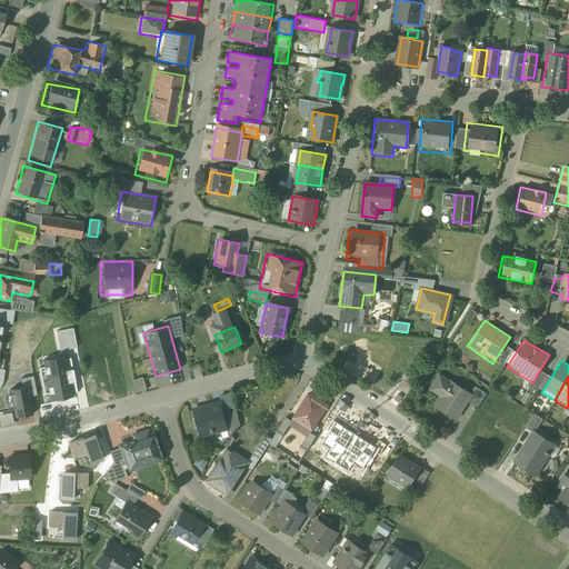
[(469,396),(439,377),(430,391),(440,397),(433,408),(455,420),(466,402),(469,396)]
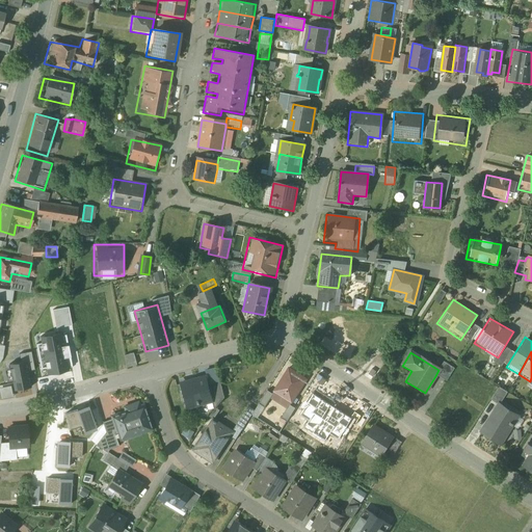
[(125,367),(135,365),(133,353),(123,354),(125,367)]
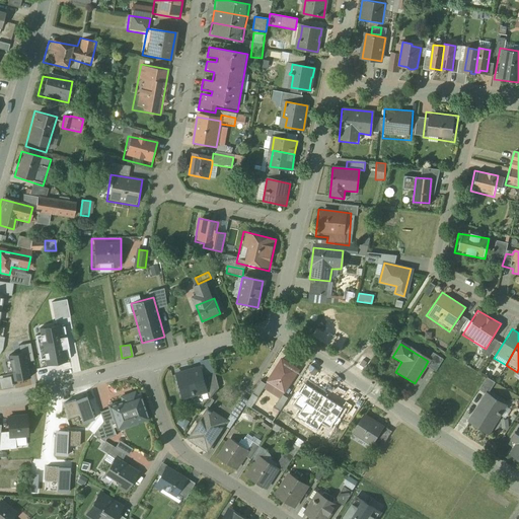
[(432,356),(428,361),(425,367),(434,373),(441,362),(432,356)]
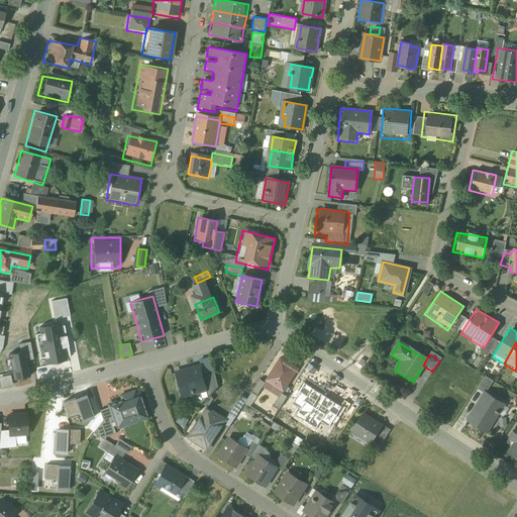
[(198,362),(200,367),(206,390),(216,388),(209,358),(198,362)]
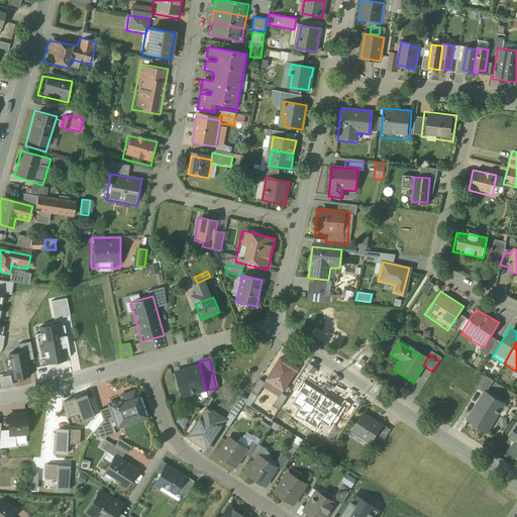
[(296,369),(281,359),(265,384),(281,393),(296,369)]
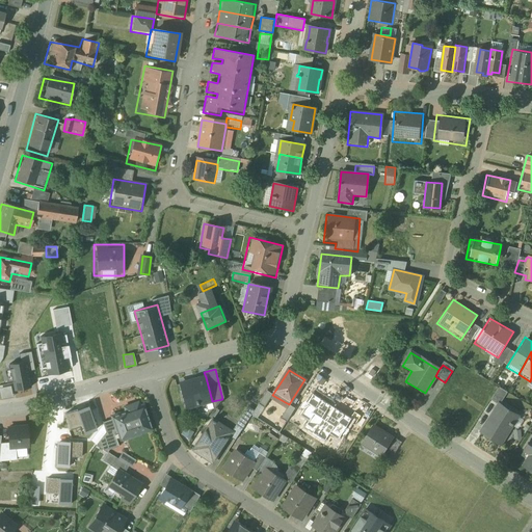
[(206,377),(179,383),(185,411),(212,405),(212,401),(206,377)]
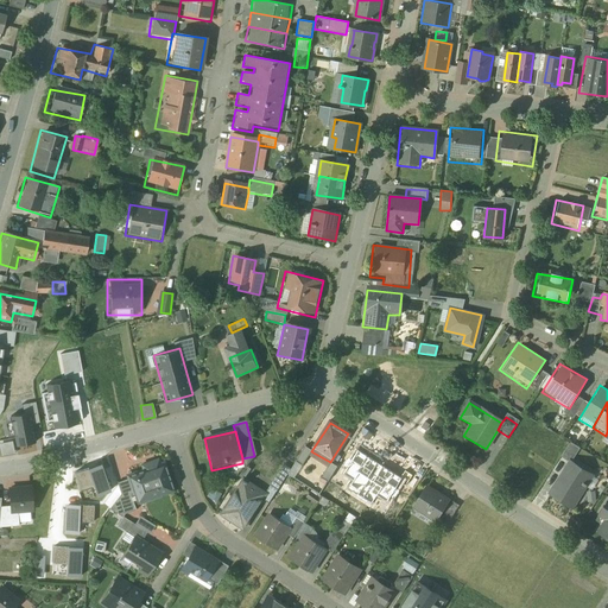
[(325,468),(318,479),(327,483),(337,466),(330,462),(311,451),(304,447),(293,463),(302,468),(308,457),(325,468)]
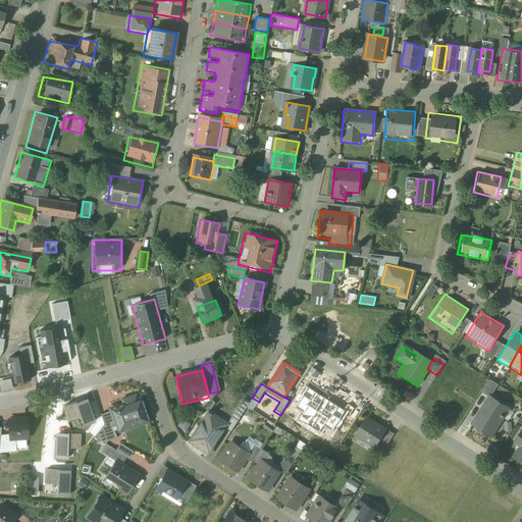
[(123,404),(109,408),(115,425),(135,419),(137,425),(148,421),(141,398),(137,400),(135,394),(134,394),(135,396),(123,400),(122,398),(121,399),(123,404)]
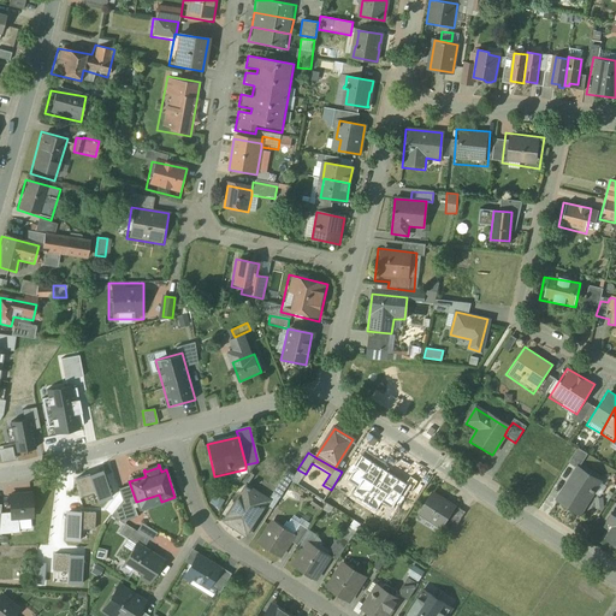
[(603,479),(578,465),(552,501),(579,519),(603,479)]
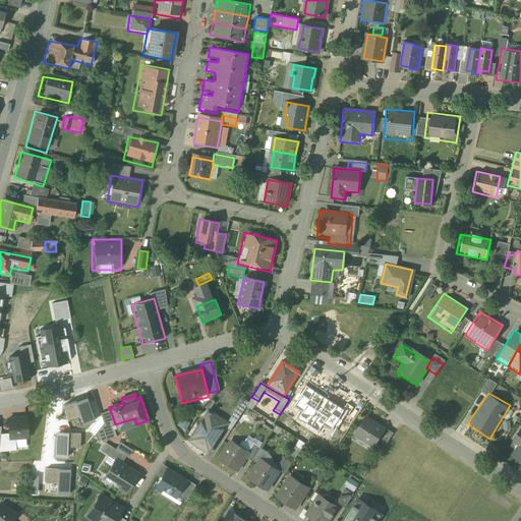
[(81,399),(61,407),(67,423),(87,416),(81,399)]
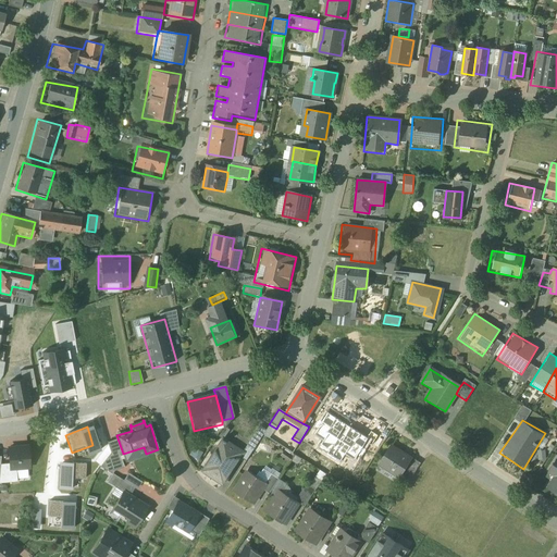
[(264,431),(259,428),(249,442),(255,445),(264,431)]
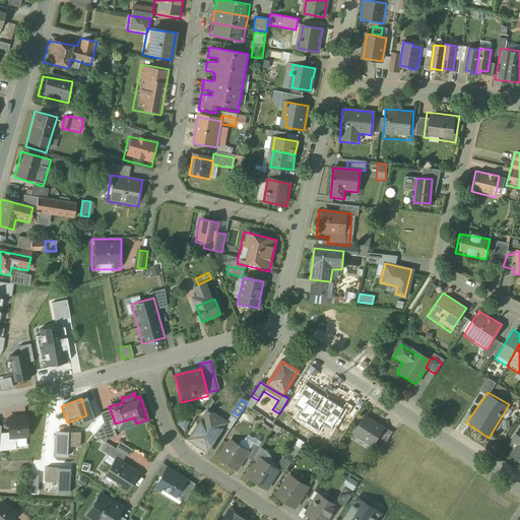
[(225,423),(207,410),(188,442),(206,453),(225,423)]
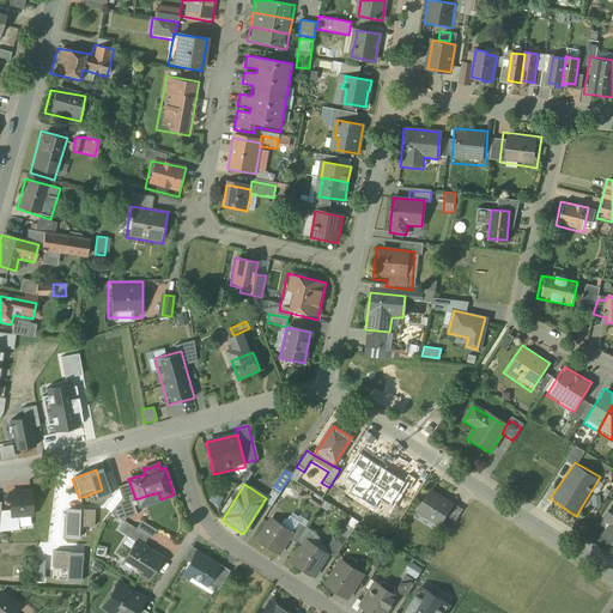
[(30,491),(10,492),(12,516),(32,514),(31,504),(32,503),(31,495),(30,495),(30,491)]
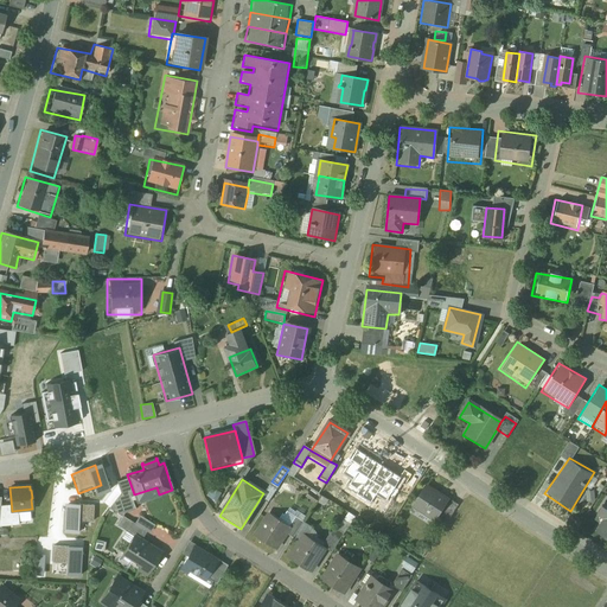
[(448,500),(426,486),(413,510),(434,523),(448,500)]
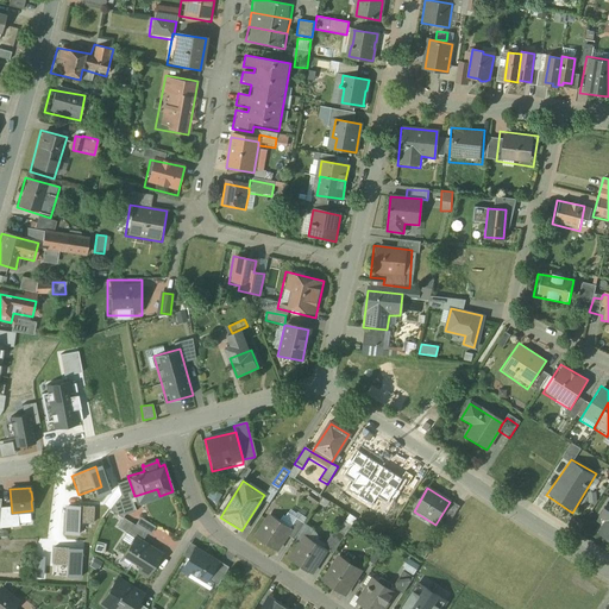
[(608,500),(598,518),(603,520),(592,538),(608,547),(608,500)]
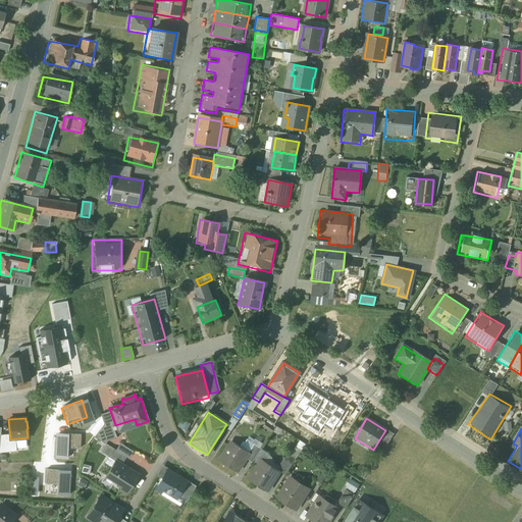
[(393,434),(385,430),(373,450),(380,454),(393,434)]
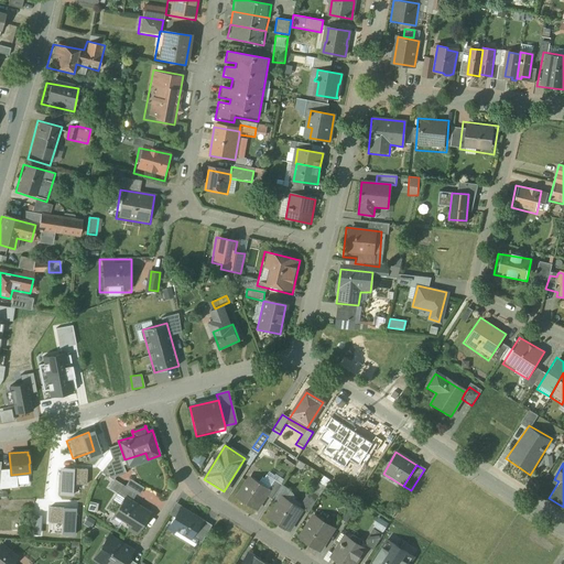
[(57,495),(72,495),(72,484),(87,485),(88,468),(58,467),(57,495)]
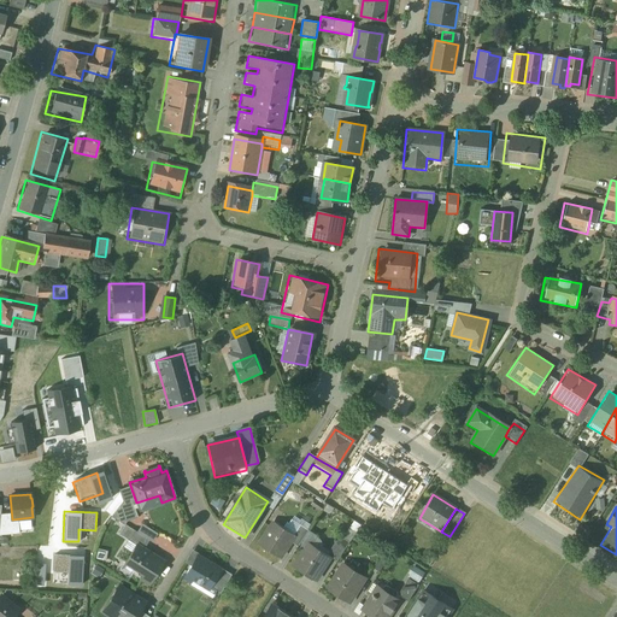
[(33,532),(33,521),(22,521),(22,532),(33,532)]
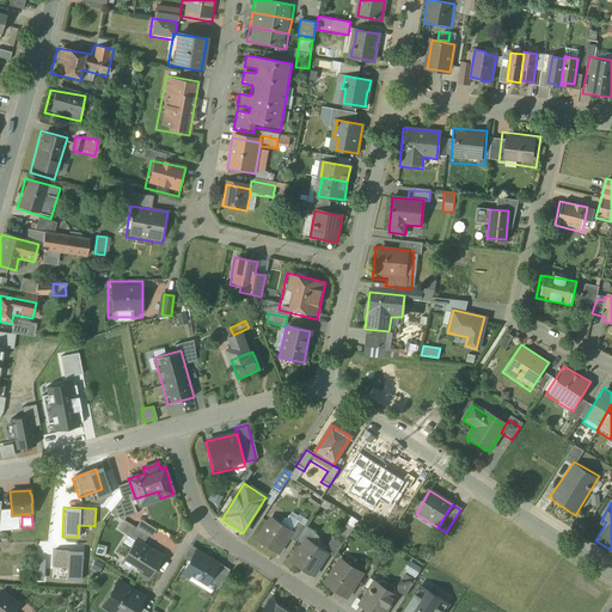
[(291,532),(269,519),(256,540),(277,554),(291,532)]
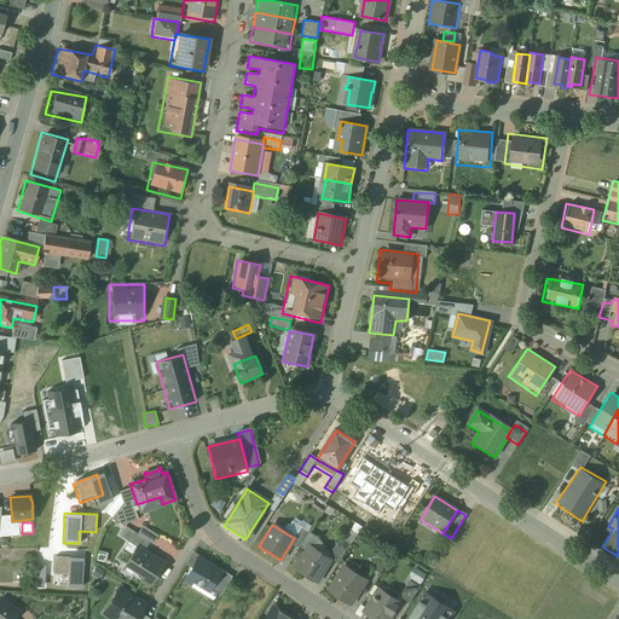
[(342,539),(331,556),(339,561),(350,545),(342,539)]
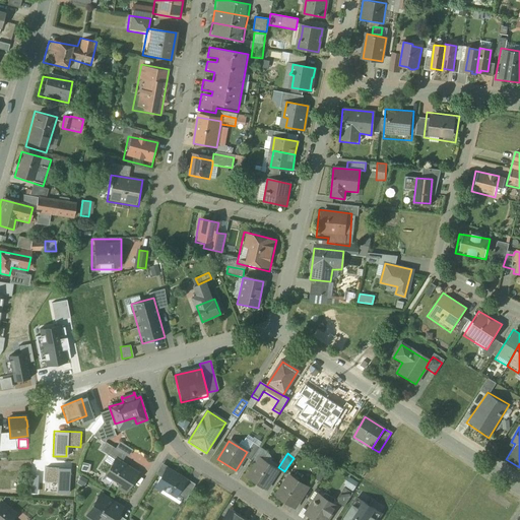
[(139,473),(111,458),(100,476),(118,486),(115,491),(125,497),(139,473)]
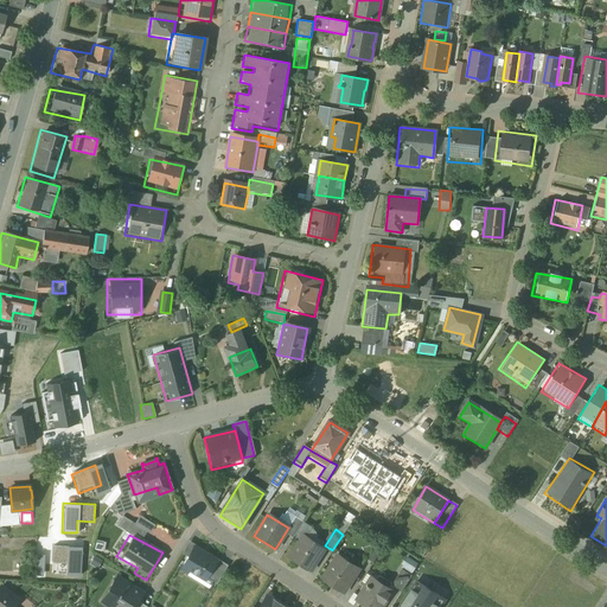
[(324,550),(302,537),(289,557),(311,572),(324,550)]
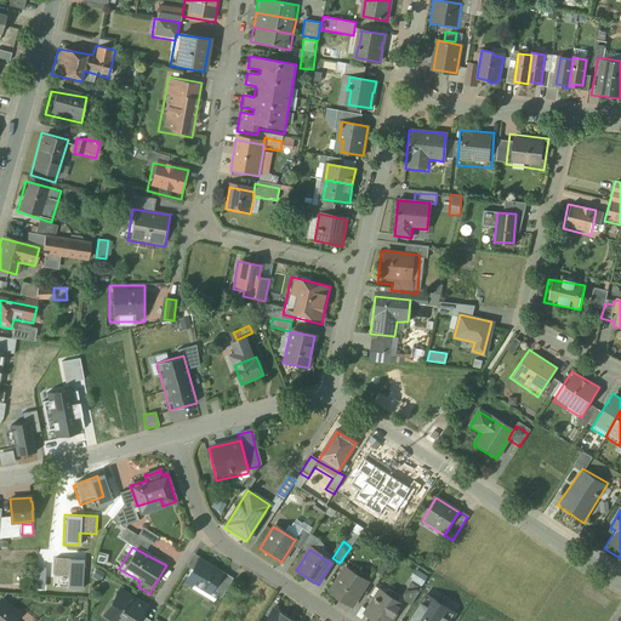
[(64,588),(83,588),(84,559),(52,558),(52,574),(64,575),(64,588)]
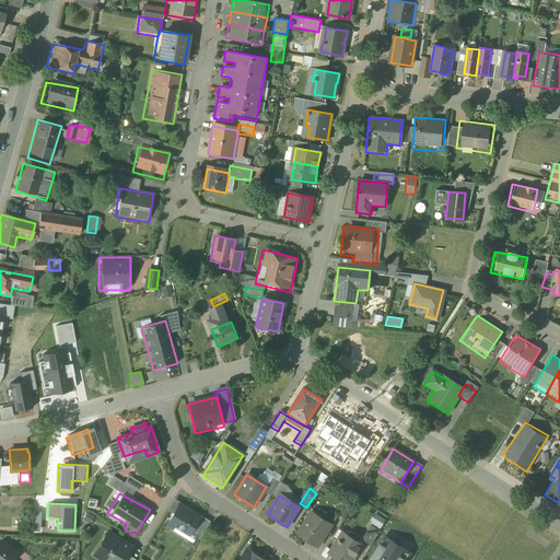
[(200,517),(178,504),(165,526),(172,531),(174,526),(190,536),(191,533),(200,517)]
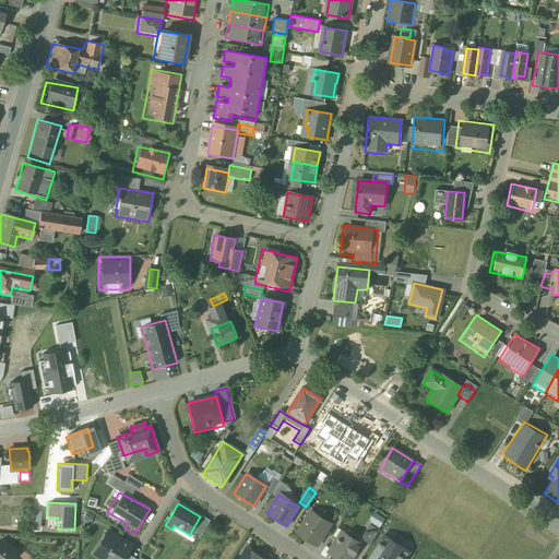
[(330,525),(309,512),(295,534),(316,547),(330,525)]
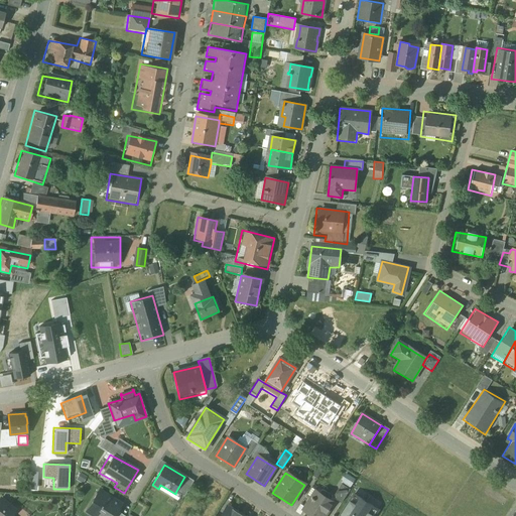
[(192,481),(184,477),(176,491),(184,496),(192,481)]
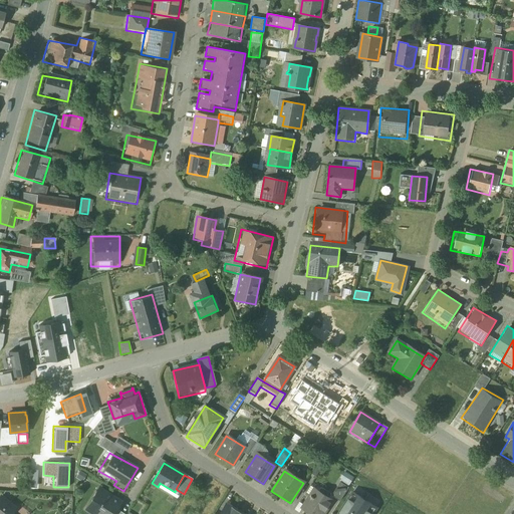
[(346,488),(341,484),(332,496),(338,500),(346,488)]
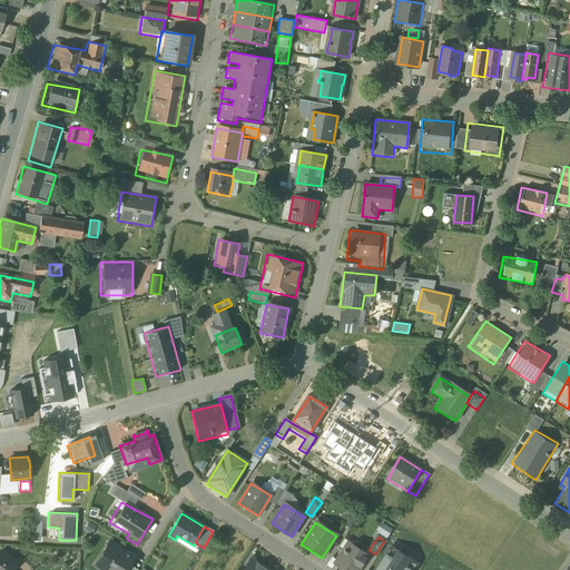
[(359,569),(369,556),(347,542),(333,563),(343,569),(359,569)]
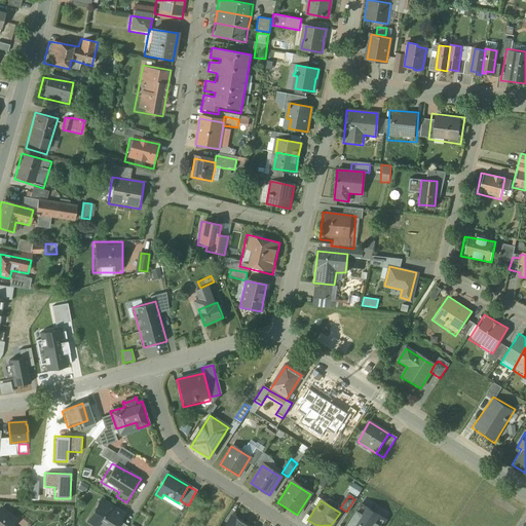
[(120,516),(98,502),(84,524),(88,525),(113,525),(116,521),(120,516)]
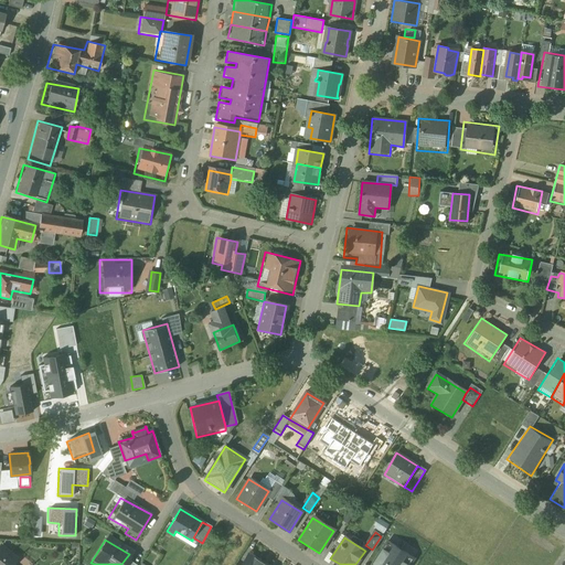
[(409,564),(414,558),(388,542),(373,564),(409,564)]
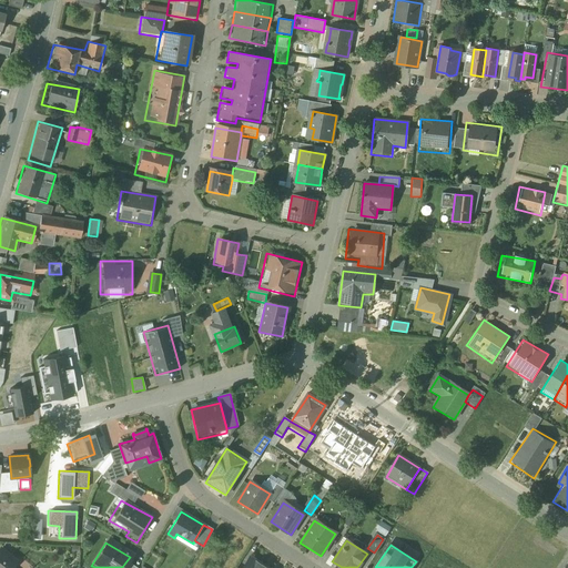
[(0,553),(0,567),(10,567),(13,564),(0,553)]
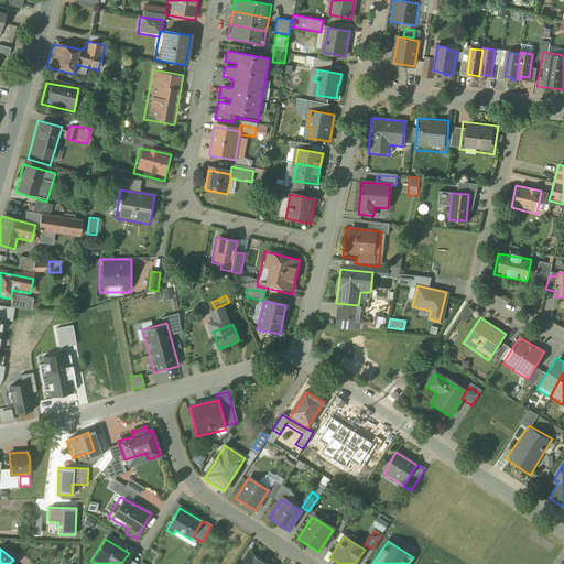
[(266,563),(249,553),(241,563),(266,563)]
